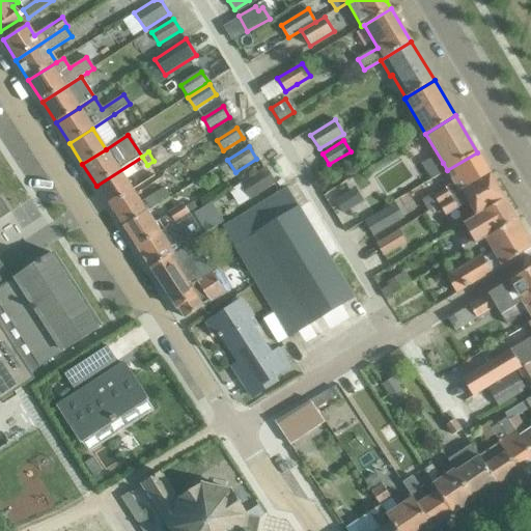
[(447,170),(454,184),(459,192),(462,191),(491,173),(477,152),(447,170)]
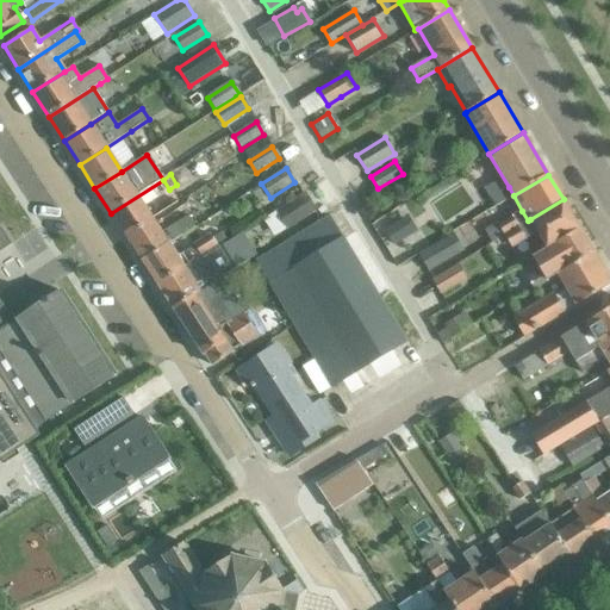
[(163,180),(111,213),(126,236),(153,219),(144,206),(169,190),(163,180)]
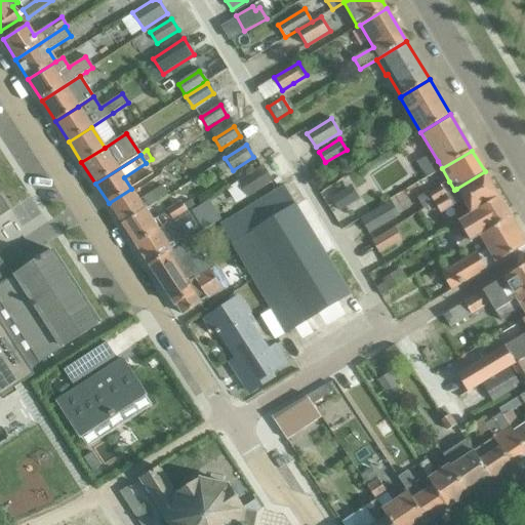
[(261,165),(237,182),(247,198),(273,182),(261,165)]
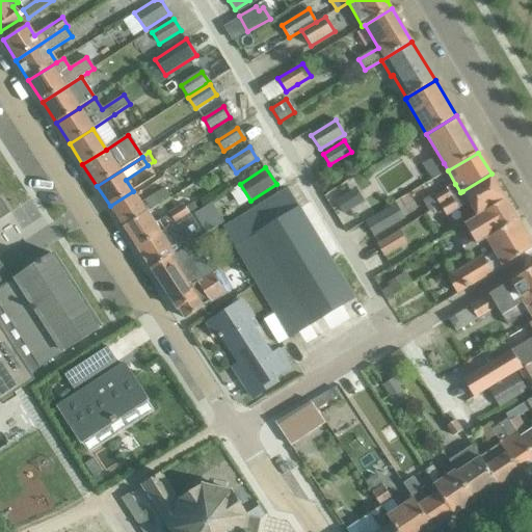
[(461,193),(452,198),(458,208),(469,202),(477,216),(506,198),(491,174),(462,191),(460,192),(461,193)]
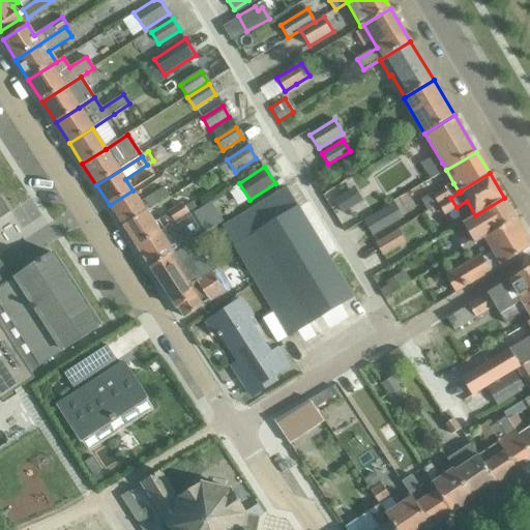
[(460,193),(459,192),(453,183),(433,196),(438,205),(450,198),(460,193)]
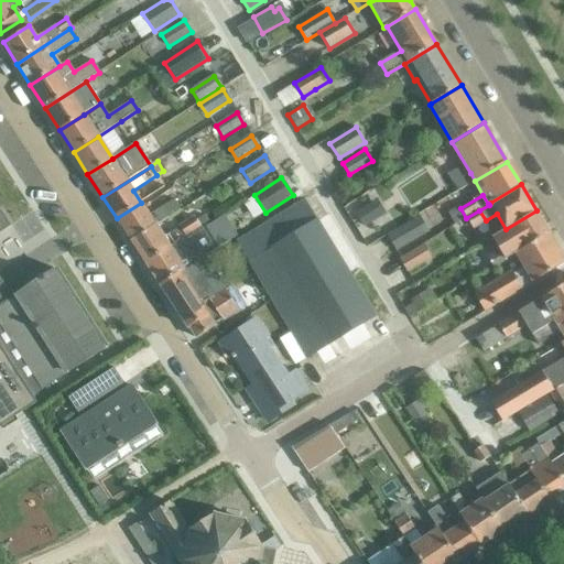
[(379,197),(357,210),(367,225),(388,212),(379,197)]
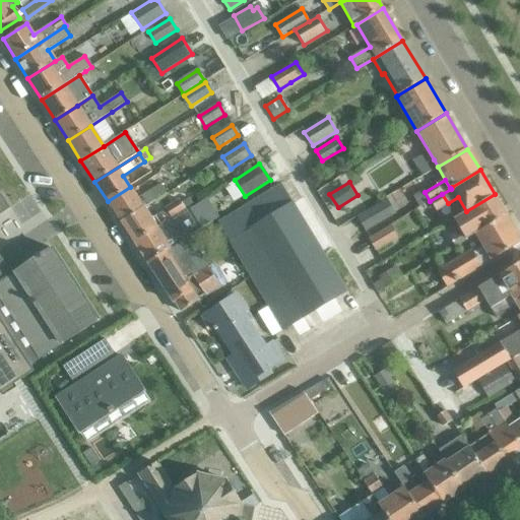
[(137,198),(130,187),(108,201),(121,222),(143,208),(166,194),(159,184),(137,198)]
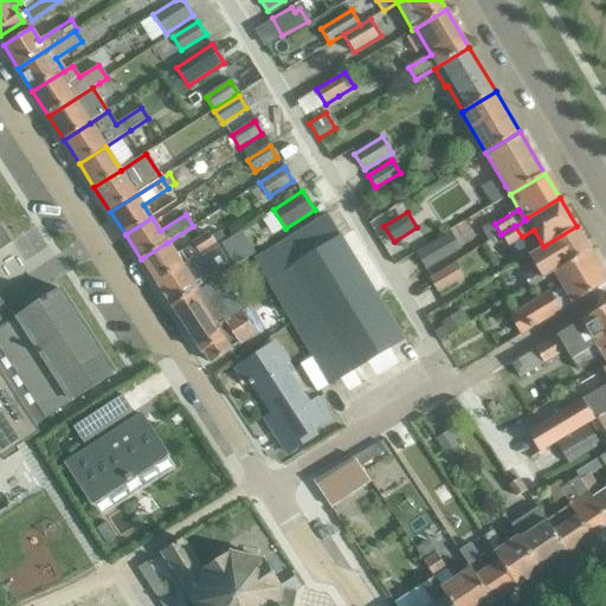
[(327,216),(298,233),(313,255),(341,238),(327,216)]
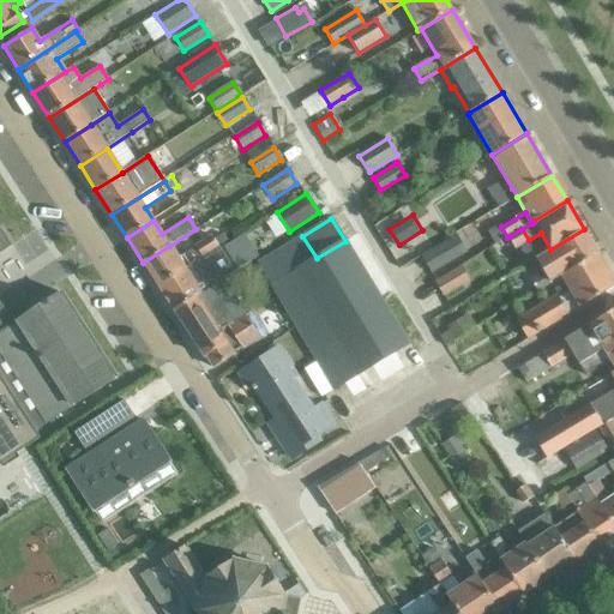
[(522,229),(507,238),(515,248),(529,240),(522,229)]
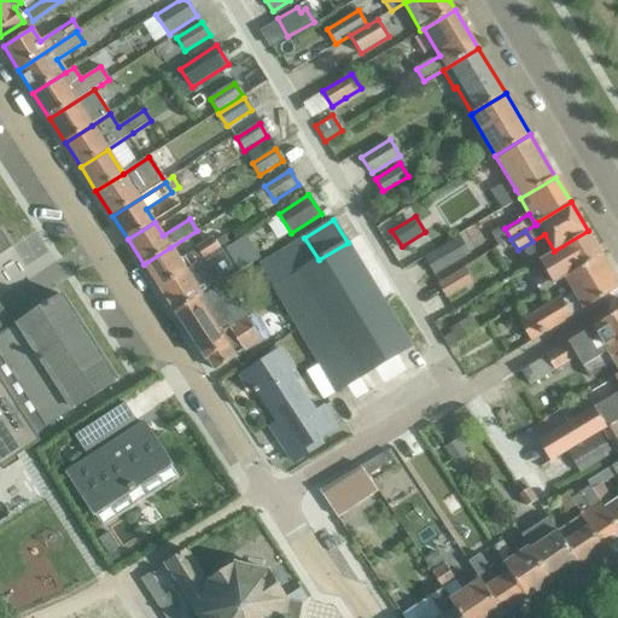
[(588,231),(554,251),(552,252),(538,261),(548,275),(534,284),(540,293),(565,279),(602,256),(588,231)]
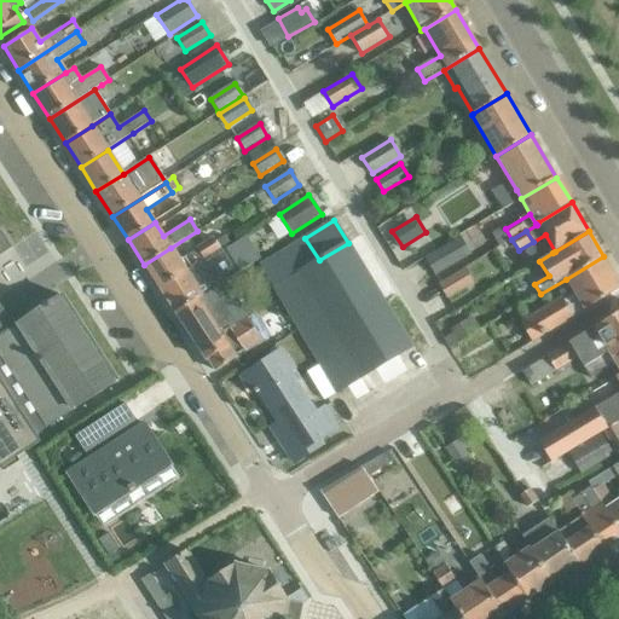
[(0,458),(11,451),(16,458),(30,449),(40,443),(33,429),(45,421),(0,352),(0,336),(6,334),(1,327),(0,324),(0,323),(6,320),(0,311),(0,255),(12,248),(1,232),(0,232),(0,458)]
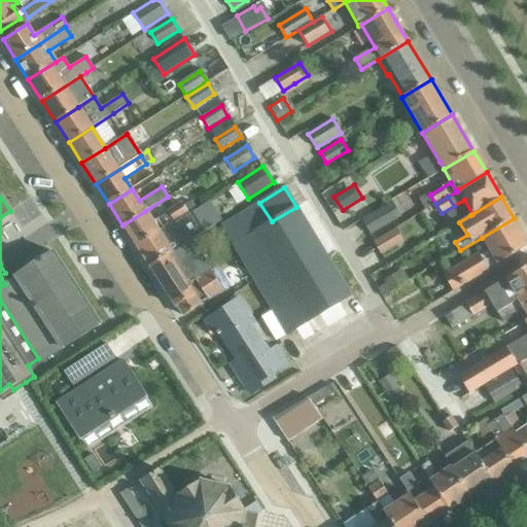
[(145,211),(123,225),(135,246),(186,213),(180,203),(167,211),(168,213),(157,220),(156,219),(152,221),(145,211)]
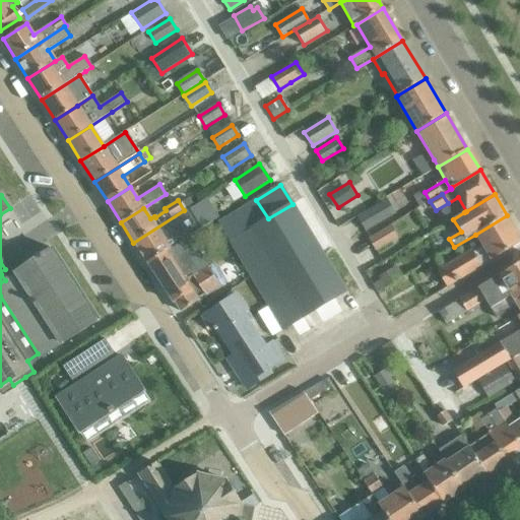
[(268,218),(256,200),(217,223),(238,256),(248,273),(282,330),(345,293),(303,220),(308,217),(299,200),(293,204),(268,218)]
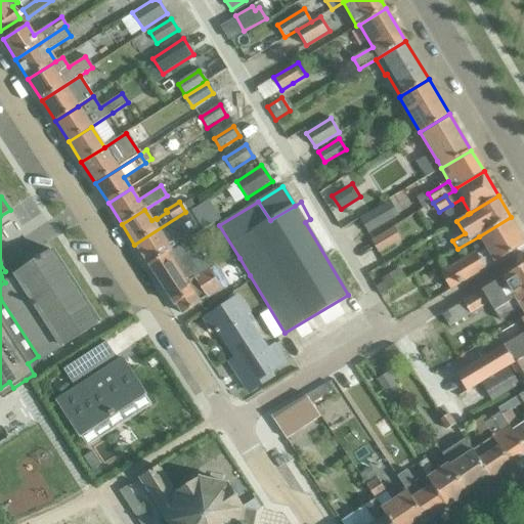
[(385,206),(360,220),(368,234),(393,220),(385,206)]
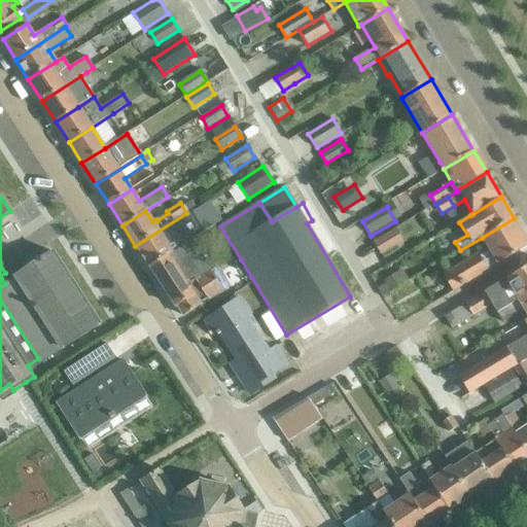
[(186,213),(135,246),(149,267),(168,254),(172,252),(180,247),(201,234),(194,223),(186,213)]
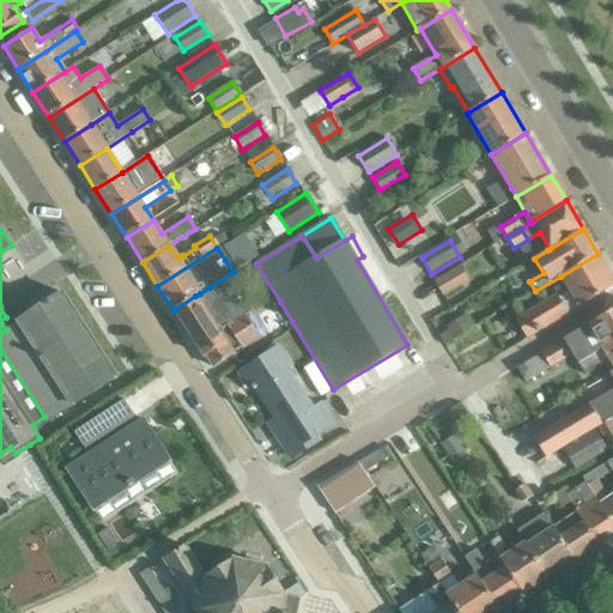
[(612,278),(598,254),(560,277),(569,291),(557,298),(556,296),(515,320),(527,339),(612,286),(612,278)]
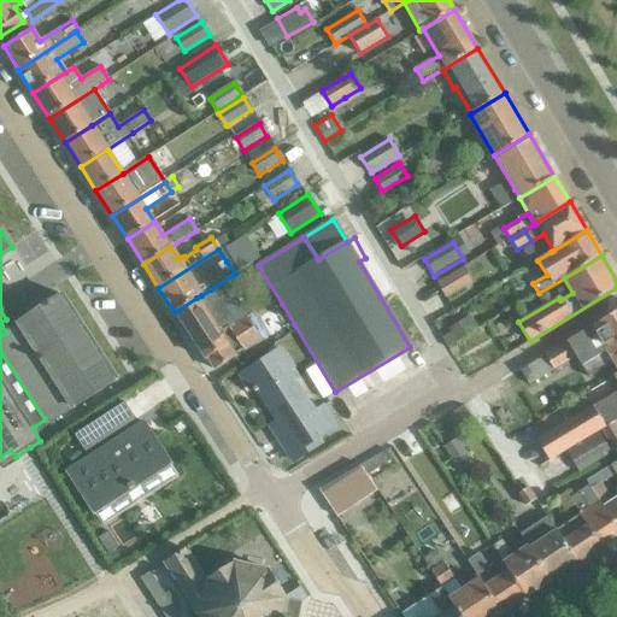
[(438,286),(445,299),(471,285),(464,270),(438,286)]
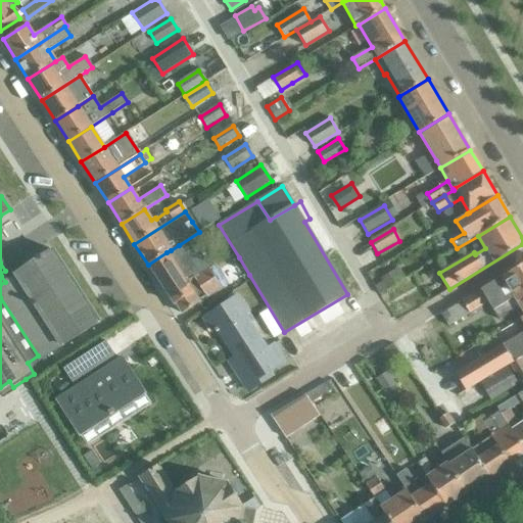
[(167,252),(148,265),(174,304),(175,304),(181,314),(198,302),(197,300),(204,296),(206,298),(221,288),(207,268),(198,275),(179,245),(171,250),(167,252)]
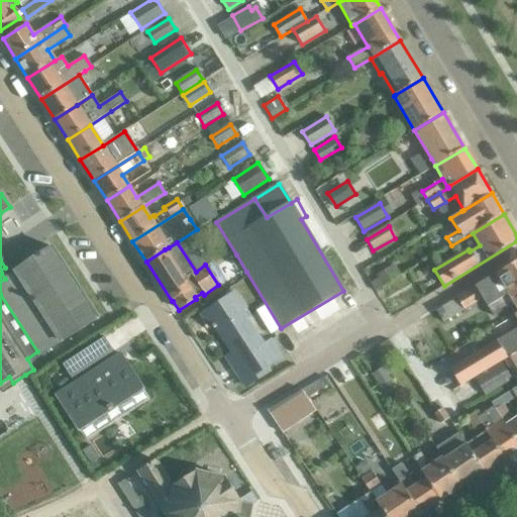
[(5,279),(0,281),(0,294),(37,351),(39,355),(54,346),(85,326),(95,319),(96,319),(98,318),(97,317),(53,249),(53,248),(52,247),(50,248),(40,255),(39,253),(35,255),(37,257),(5,279)]
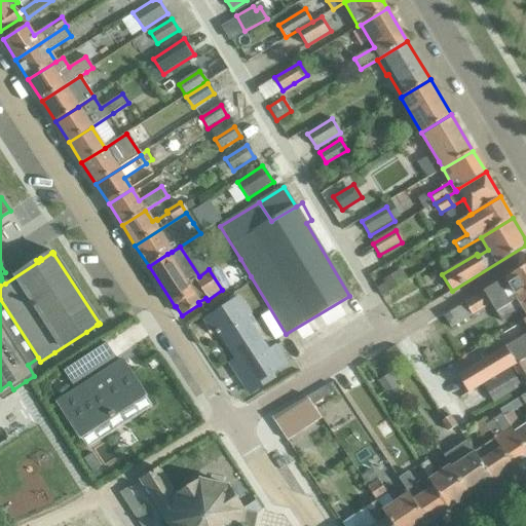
[(240,259),(222,271),(232,288),(251,276),(240,259)]
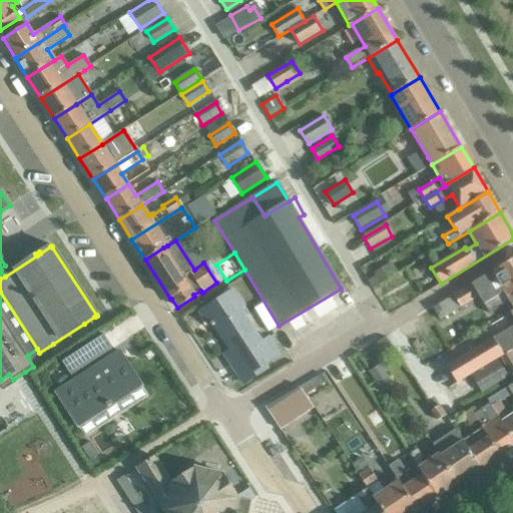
[(490,315),(511,302),(512,306),(512,259),(454,295),(433,308),(440,320),(479,297),(490,315)]
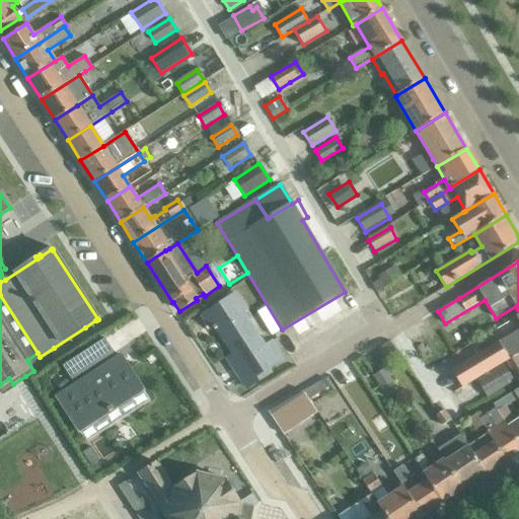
[(382,275),(378,277),(384,287),(405,275),(398,264),(381,274),(382,275)]
